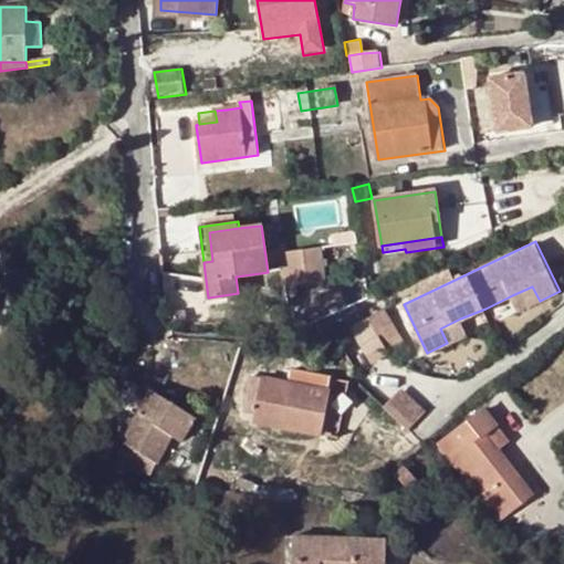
[(323,246),(307,248),(313,282),(330,280),(323,246)]
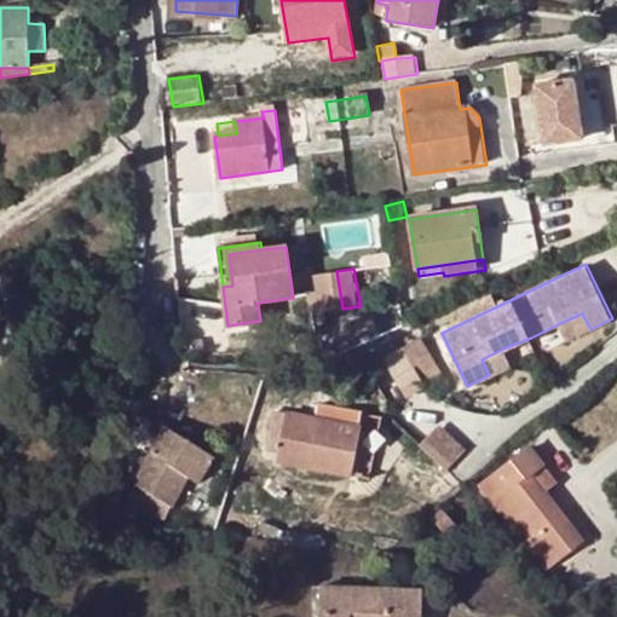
[(342,309),(336,271),(311,275),(317,312),(342,309)]
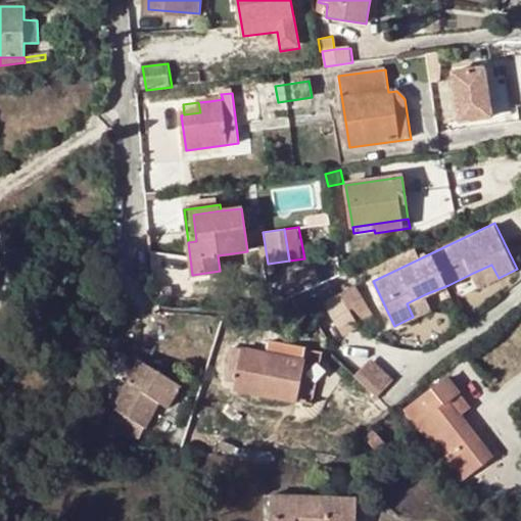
[(491,265),(473,273),(479,287),(499,278),(491,265)]
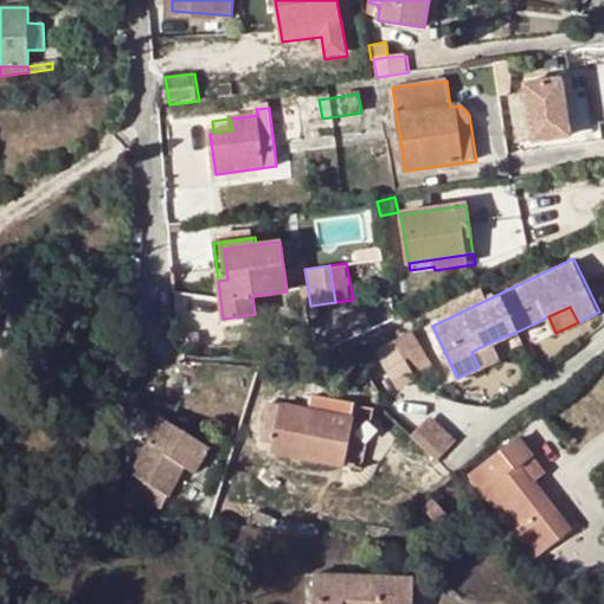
[(411,334),(405,325),(371,346),(377,355),(411,334)]
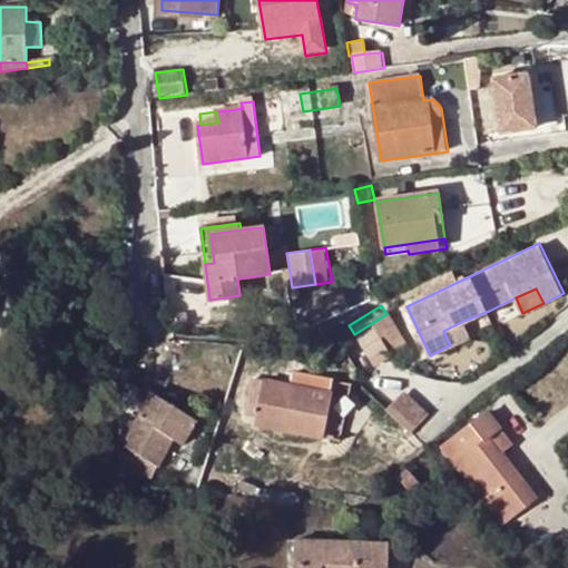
[(354,334),(374,366),(392,355),(391,353),(407,343),(387,314),(354,334)]
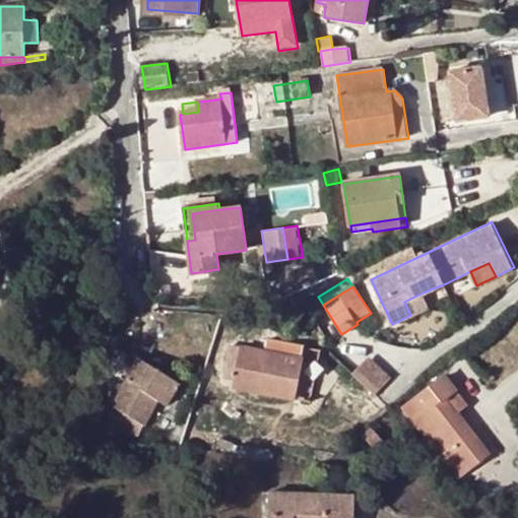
[(430,307),(423,293),(404,302),(410,315),(430,307)]
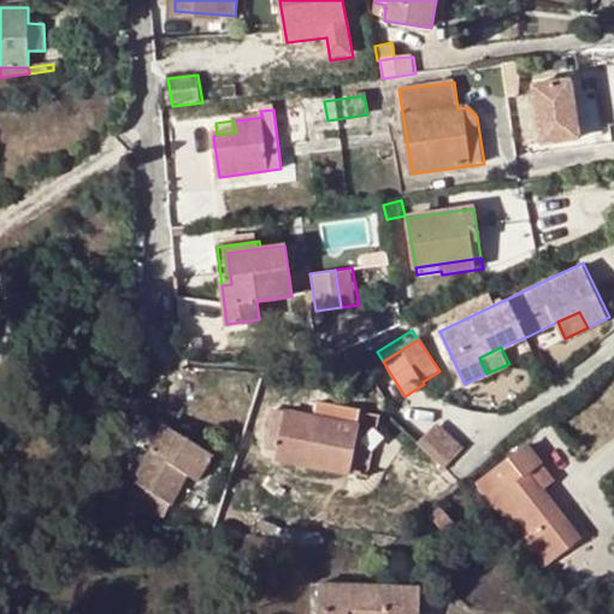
[(335,367),(320,376),(325,385),(341,376),(335,367)]
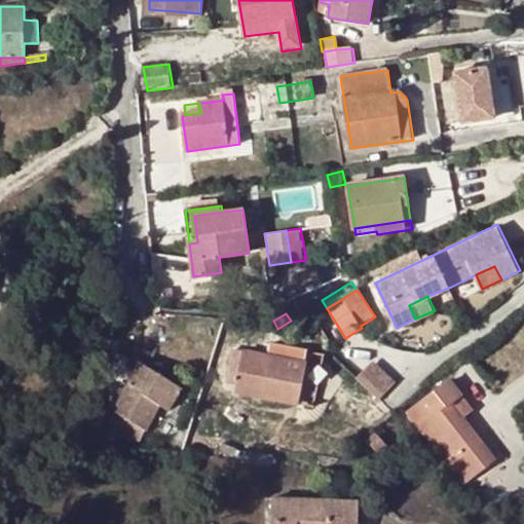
[(272,340),(268,357),(305,364),(308,347),(272,340)]
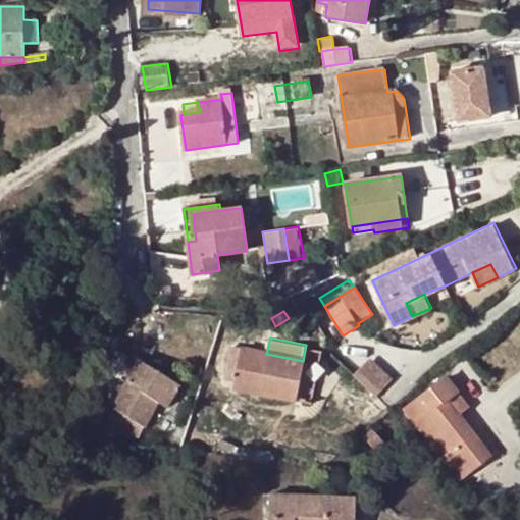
[(242,348),(241,352),(237,372),(228,371),(226,379),(235,381),(234,387),(295,400),(303,361),(266,354),(242,348)]
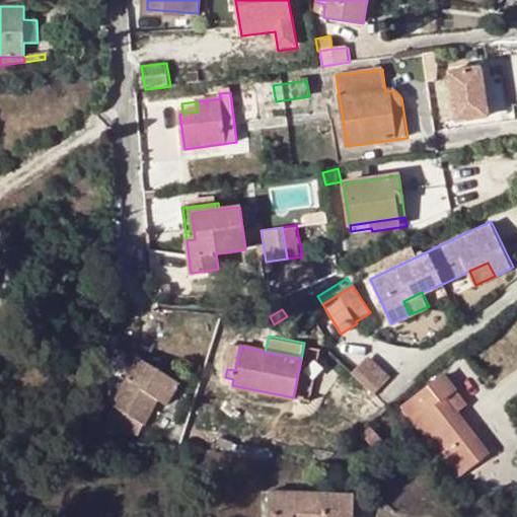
[(235,370),(239,350),(231,348),(227,369),(235,370)]
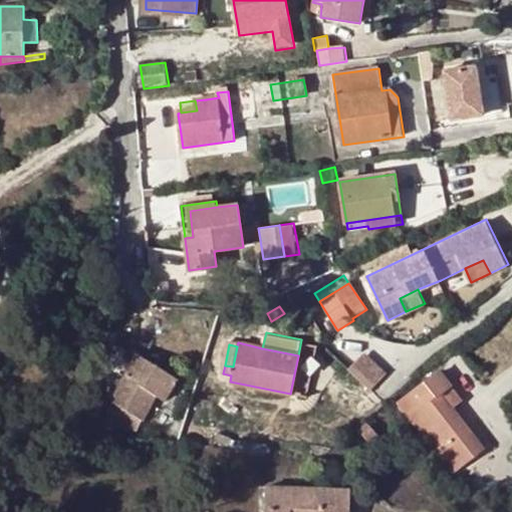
[(178,377),(139,355),(111,402),(121,406),(115,416),(138,428),(157,396),(165,401),(178,377)]
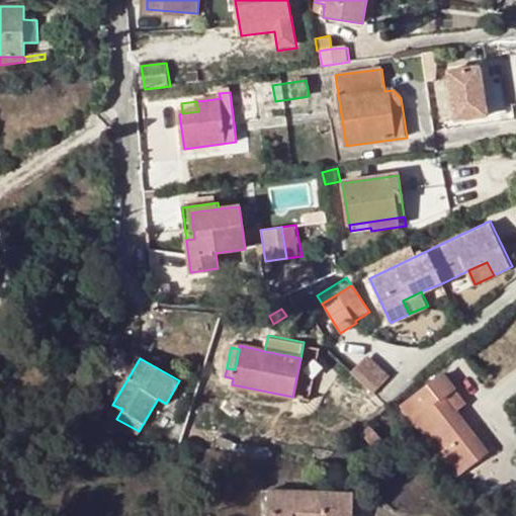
[(392,363),(377,375),(397,398),(411,385),(392,363)]
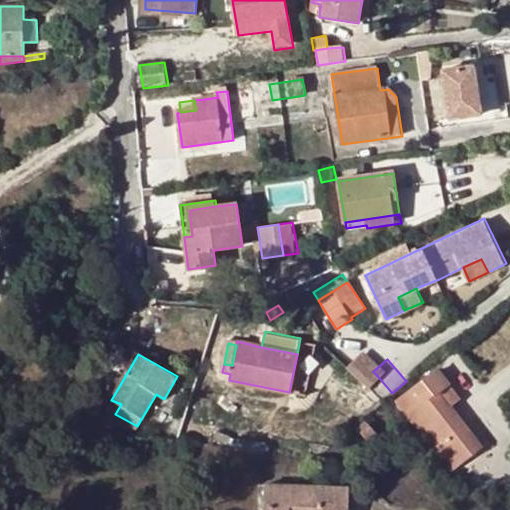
[(405,412),(444,462),(452,471),(471,456),(440,415),(452,406),(461,398),(439,371),(409,393),(417,404),(405,412)]
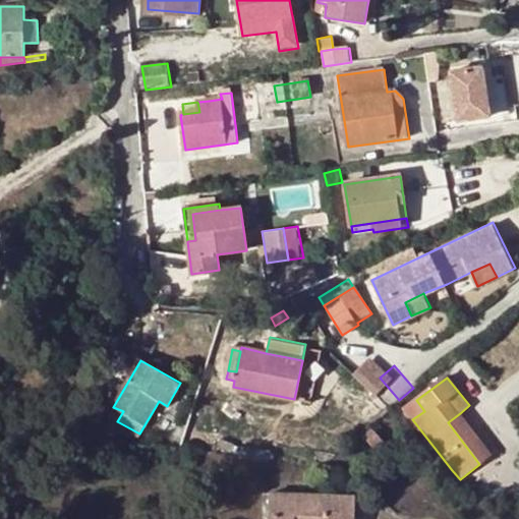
[(448,422),(479,464),(492,454),(460,413),(448,422)]
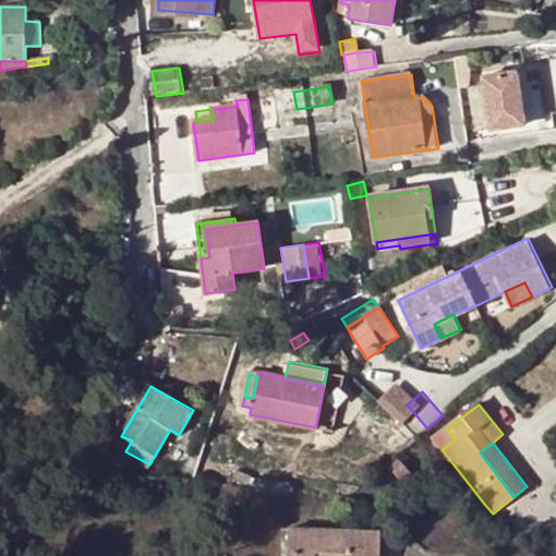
[(400,459),(389,468),(400,481),(410,473),(400,459)]
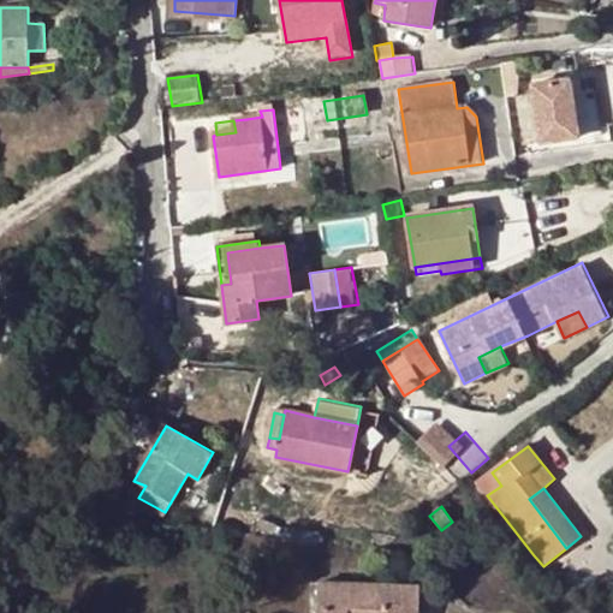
[(277,525),(260,518),(256,525),(274,534),(277,525)]
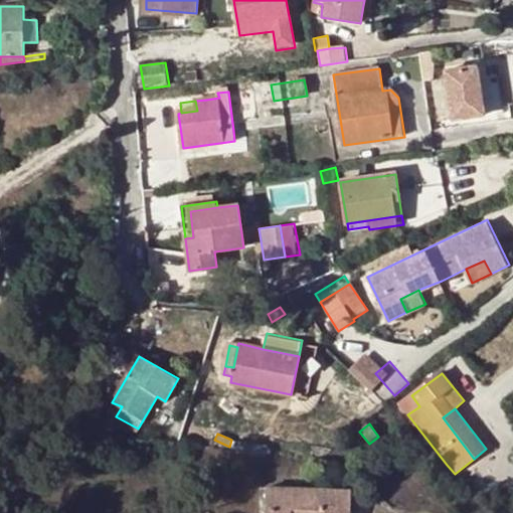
[(237,441),(235,452),(261,455),(263,445),(237,441)]
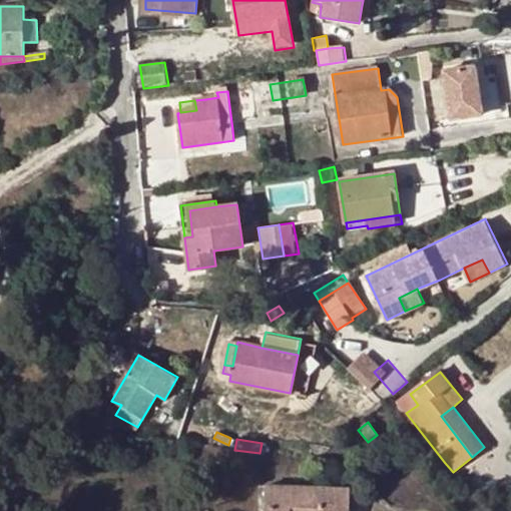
[(349,510),(350,489),(266,485),(265,510),(349,510)]
